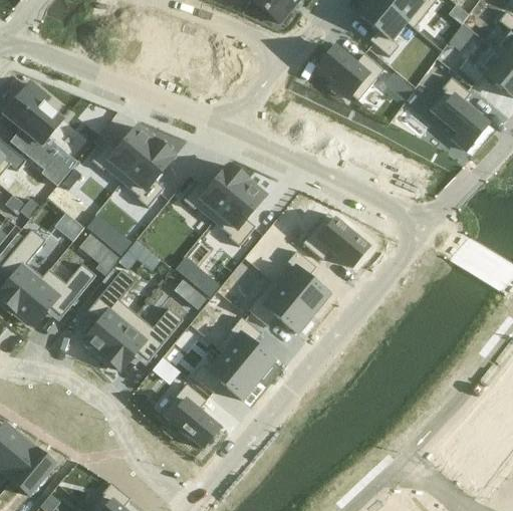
[(252,0),(280,23),(299,0),(252,0)]
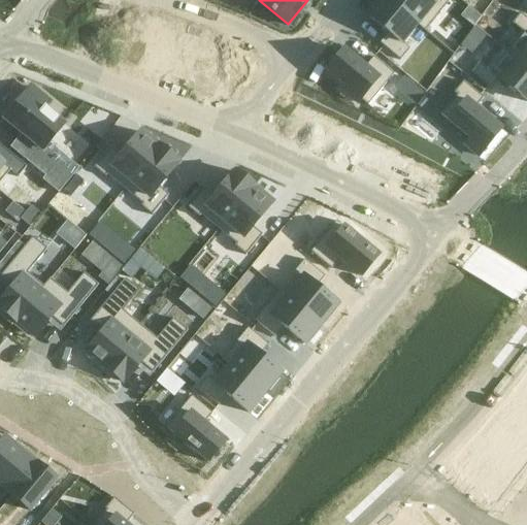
[(379,0),(367,13),(389,31),(380,41),(400,59),(409,46),(402,40),(417,23),(418,22),(391,0),(379,0)]
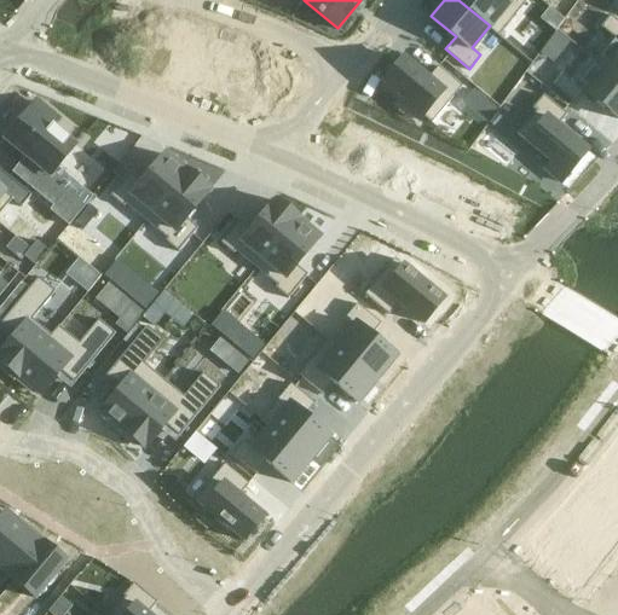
[(458,0),(490,25),(489,27),(497,34),(526,0),(458,0)]
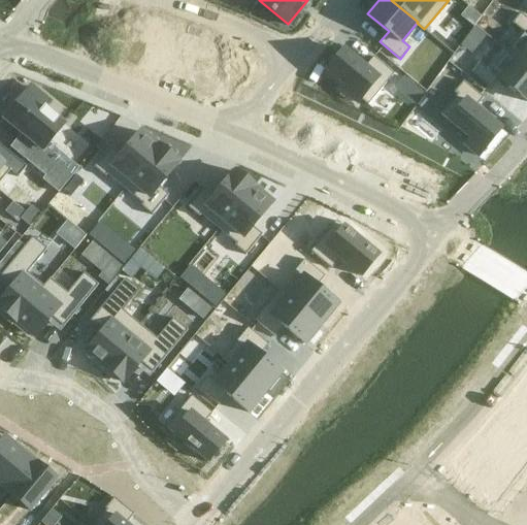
[(506,47),(505,48),(509,52),(526,66),(526,15),(521,11),(513,22),(522,29),(506,47)]
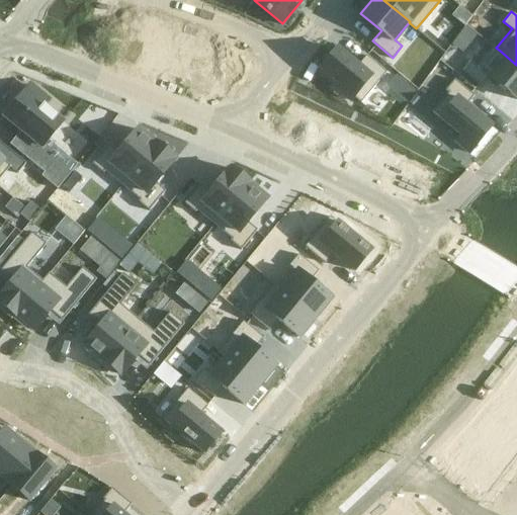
[(471,60),(462,69),(483,86),(491,76),(516,97),(516,65),(500,51),(496,48),(497,47),(494,44),(477,64),(471,60)]
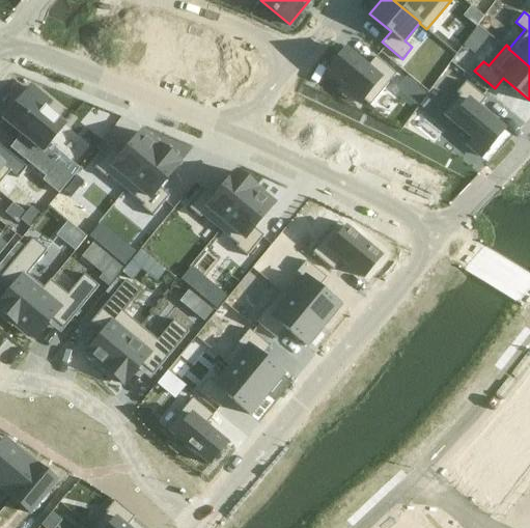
[(345,48),(329,68),(347,85),(344,89),(360,102),(363,96),(371,104),(387,84),(396,73),(375,55),(367,65),(345,48)]
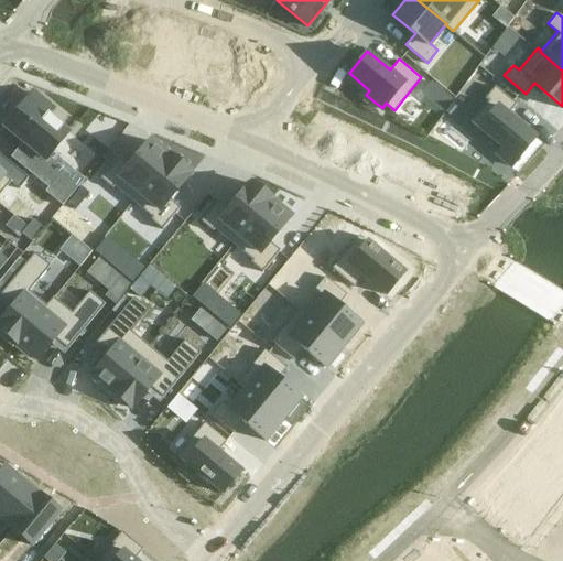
[(489,99),(472,120),(502,146),(497,152),(511,164),(536,136),(508,114),(517,103),(496,85),(486,97),(489,99)]
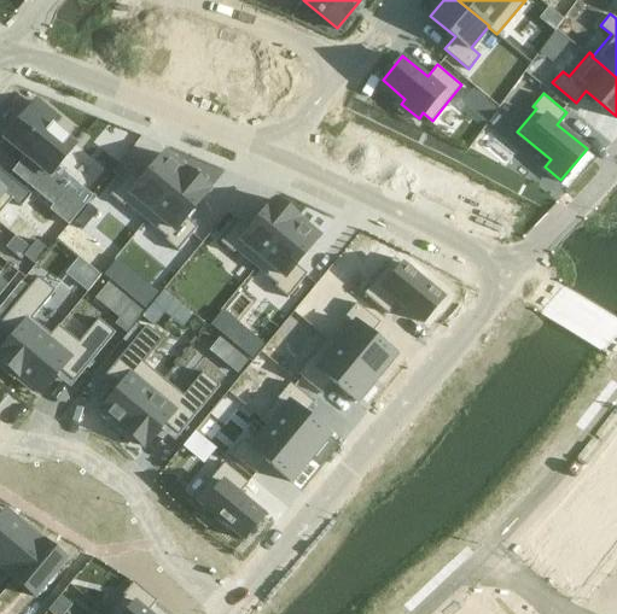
[(36,99),(6,136),(34,159),(19,176),(53,204),(50,208),(69,223),(93,194),(58,165),(75,144),(52,124),(58,117),(36,99)]
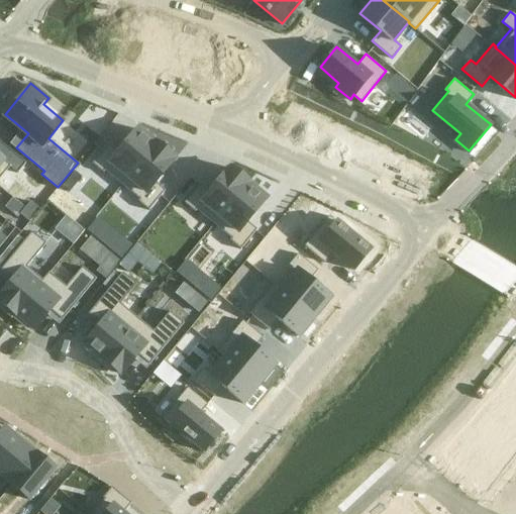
[(109,142),(92,163),(103,172),(105,170),(122,184),(157,142),(156,142),(137,127),(118,150),(109,142)]
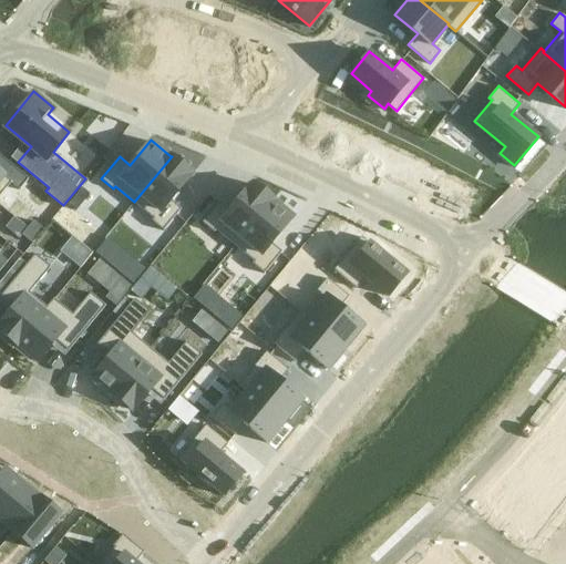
[(172,156),(134,202),(153,217),(151,219),(163,229),(182,207),(171,198),(192,173),(191,173),(192,172),(172,154),(171,156),(172,156)]
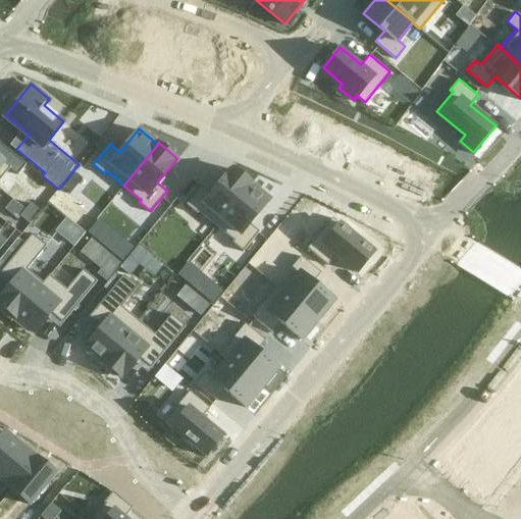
[(0,156),(0,178),(11,166),(0,156)]
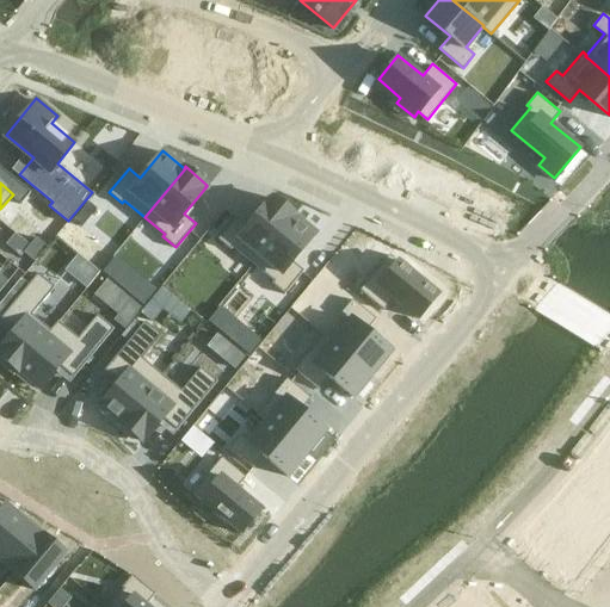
[(238,215),(217,237),(230,248),(233,246),(253,264),(294,215),(295,216),(295,215),(273,197),(272,198),(271,197),(250,224),(238,215)]
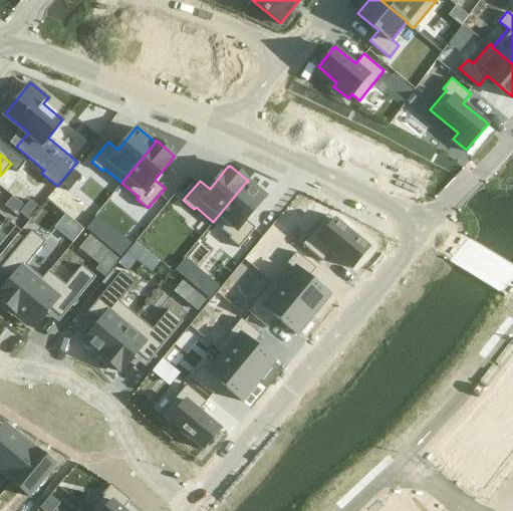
[(247,181),(213,222),(230,236),(229,238),(239,247),(256,227),(246,219),(265,196),(248,182),(247,181)]
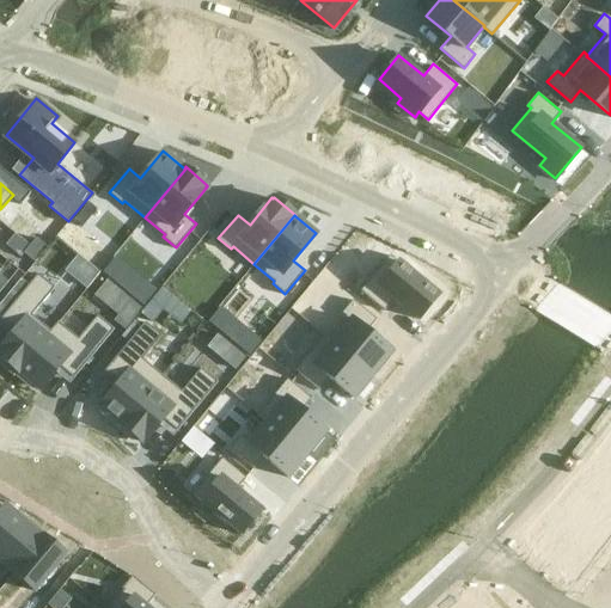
[(36,237),(30,244),(42,253),(48,246),(36,237)]
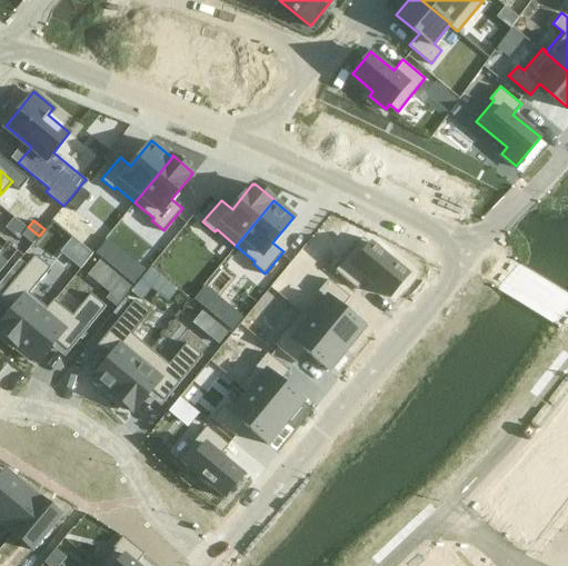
[(28,227),(22,234),(33,242),(39,236),(28,227)]
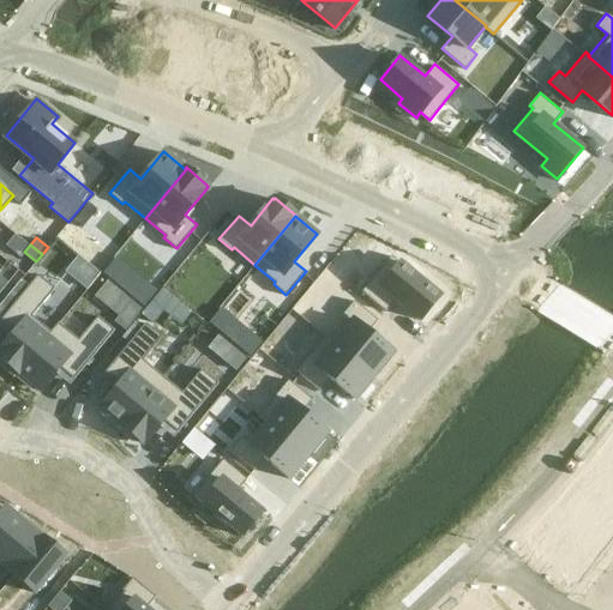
[(394,254),(364,290),(388,309),(397,299),(421,319),(440,295),(428,284),(430,282),(415,271),(414,272),(394,254)]
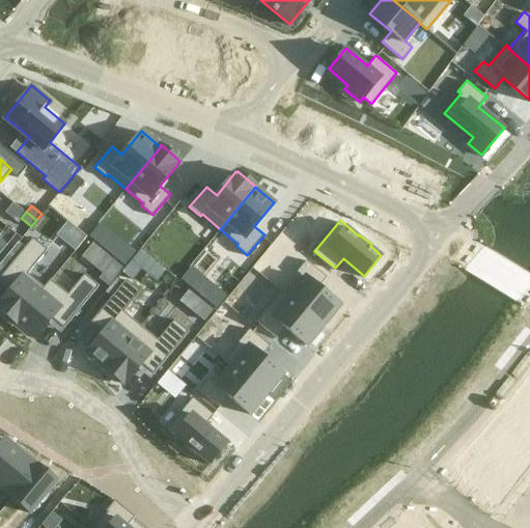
[(14,285),(0,302),(0,307),(17,322),(18,321),(17,321),(45,286),(44,285),(28,272),(48,248),(33,237),(1,275),(14,285)]
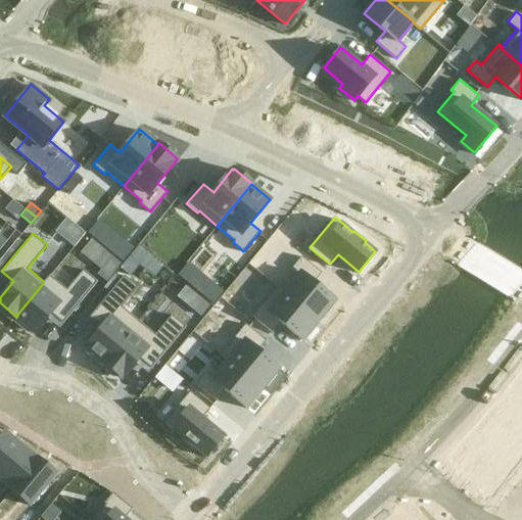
[(285,290),(285,291),(319,320),(335,299),(314,282),(322,272),(301,255),(292,267),(300,273),(285,290)]
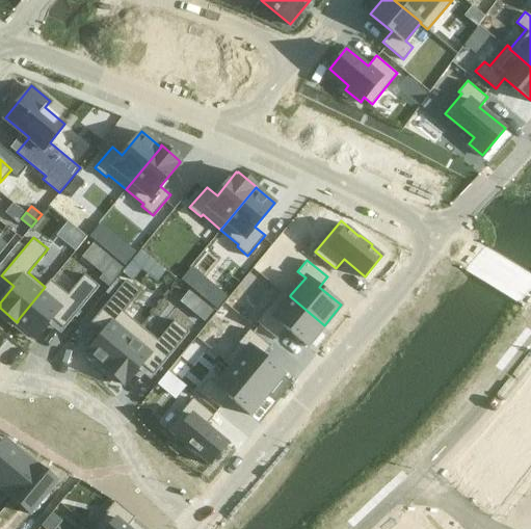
[(45,287),(17,321),(18,321),(36,337),(52,317),(64,327),(100,285),(85,273),(69,293),(51,279),(44,286),(45,287)]
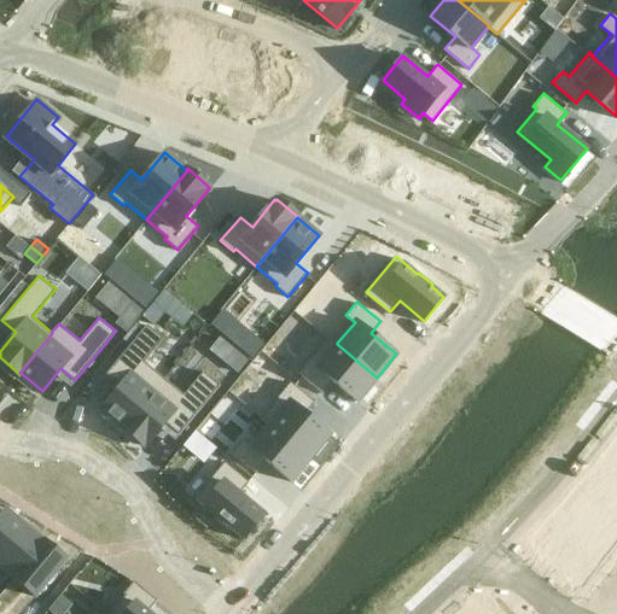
[(121,385),(103,408),(123,425),(124,426),(164,378),(144,361),(164,338),(146,323),(105,373),(121,385)]
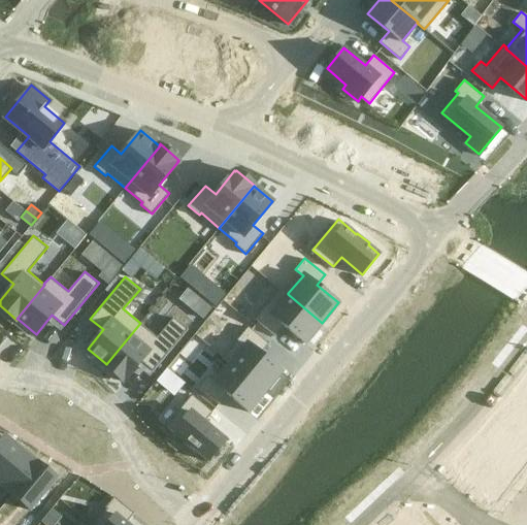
[(281,287),(255,318),(275,335),(284,325),(305,342),(322,323),(288,294),(288,293),(281,287)]
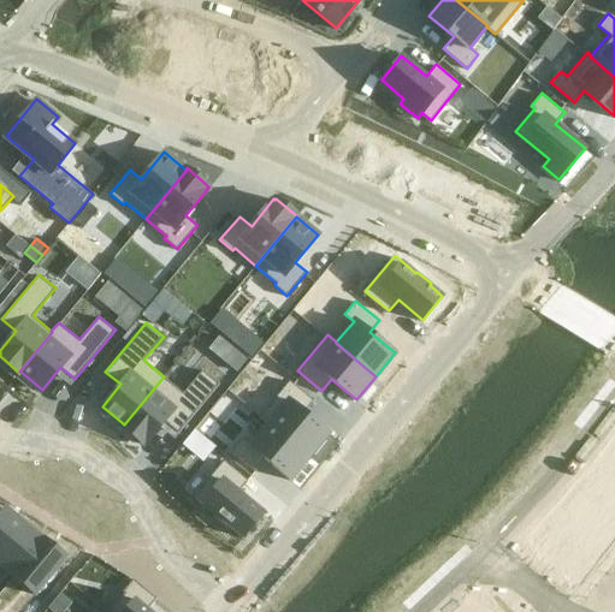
[(123,423),(122,425),(143,443),(145,443),(146,443),(164,421),(178,433),(219,384),(202,369),(183,392),(164,376),(124,425),(123,423)]
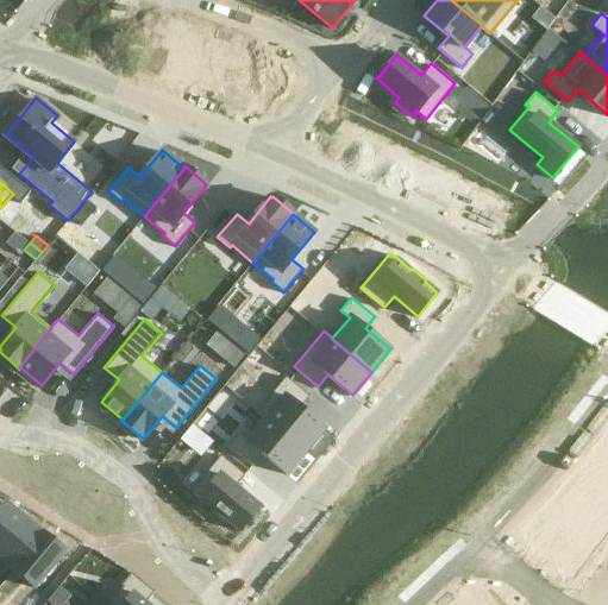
[(284,375),(257,409),(264,415),(304,448),(324,423),(301,405),(309,395),(284,375)]
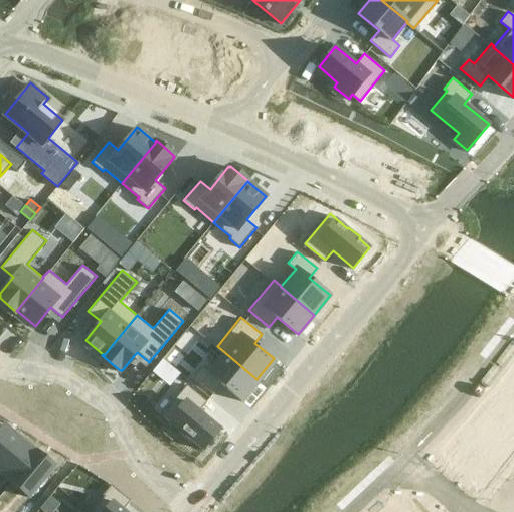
[(202,365),(194,375),(213,391),(217,386),(237,401),(257,379),(223,351),(208,370),(202,365)]
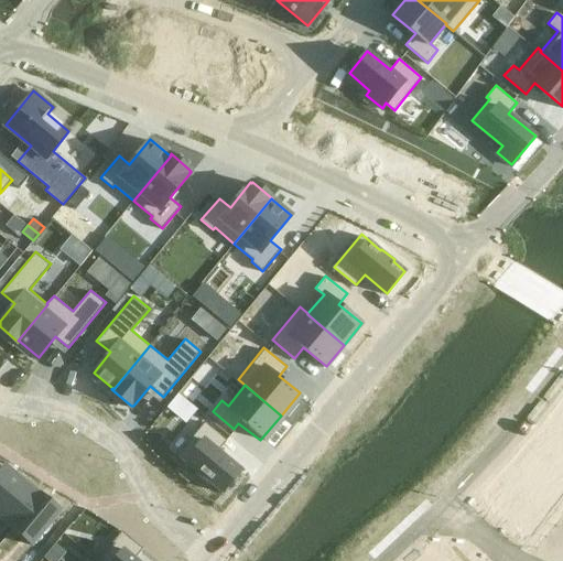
[(204,421),(176,453),(198,471),(196,473),(208,483),(210,482),(223,492),(241,468),(217,450),(226,439),(204,421)]
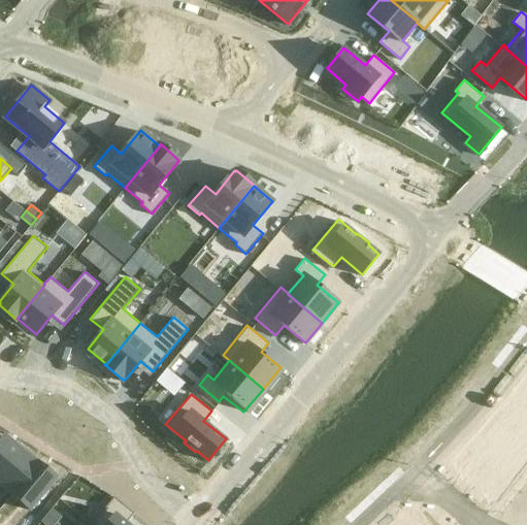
[(5,436),(0,441),(0,476),(22,450),(5,436)]
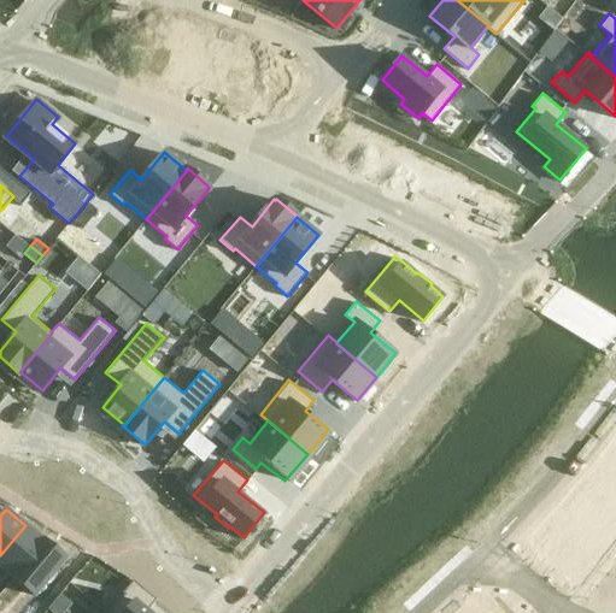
[(25,525),(0,555),(0,563),(15,575),(13,576),(15,577),(45,540),(44,540),(44,541),(25,525)]
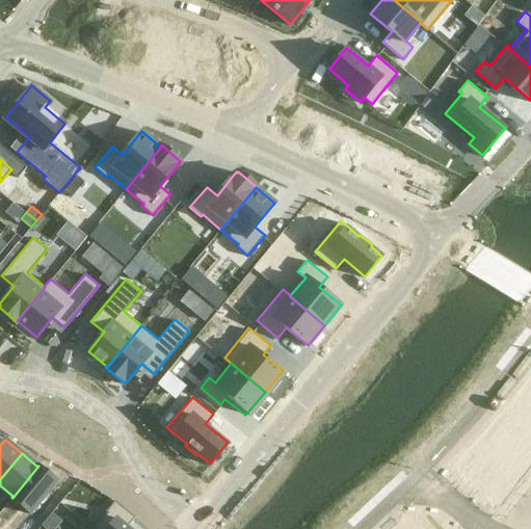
[(38,466),(12,498),(30,512),(57,481),(38,466)]
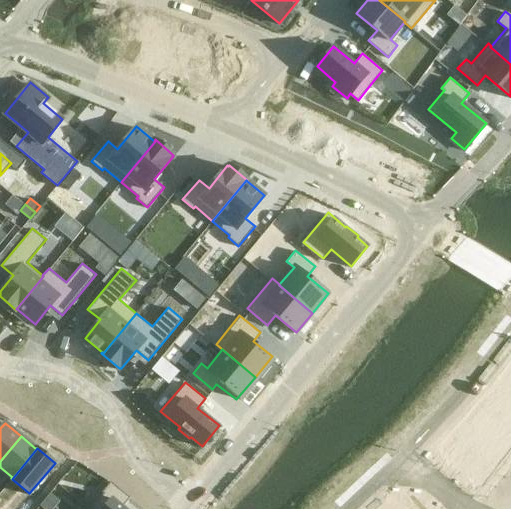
[(93,506),(90,508),(126,508),(123,506),(130,497),(111,481),(102,491),(104,493),(93,506)]
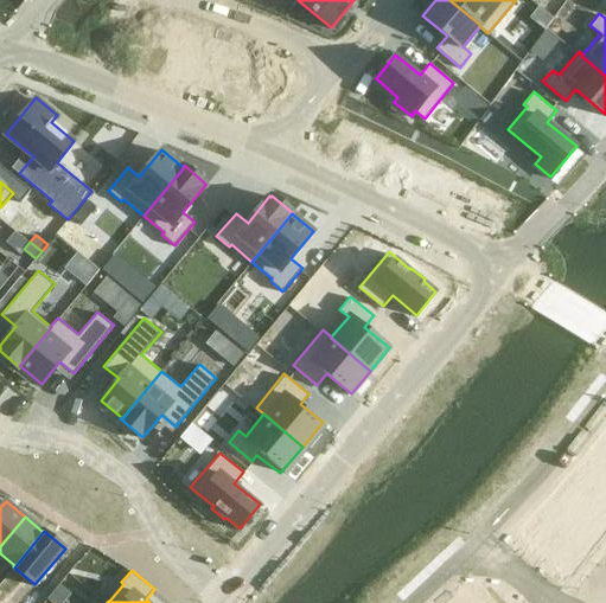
[(61,583),(53,590),(65,600),(71,592),(61,583)]
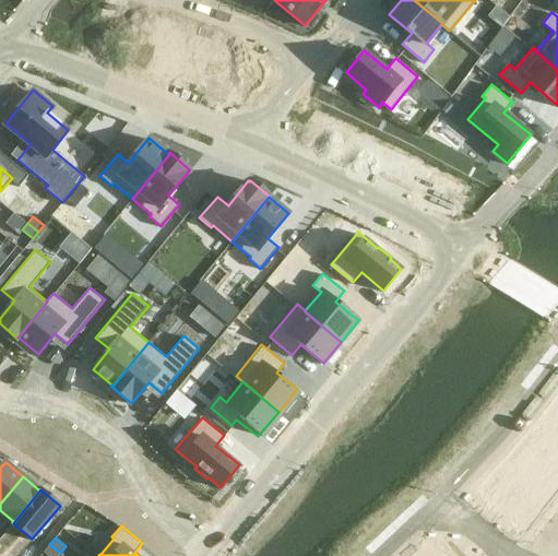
[(49,544),(44,551),(49,555),(57,555),(60,553),(49,544)]
